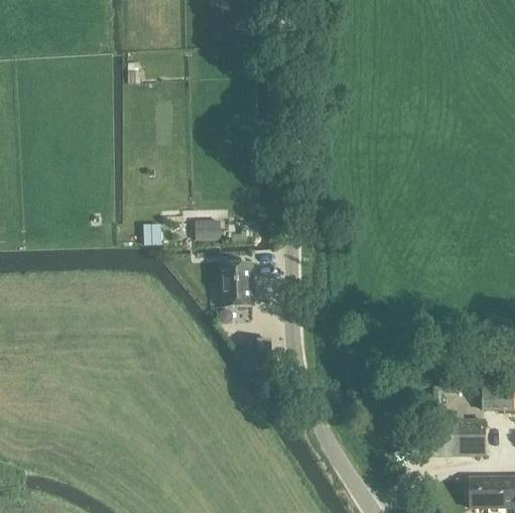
[(195,220),(195,240),(220,240),(220,220),(195,220)]
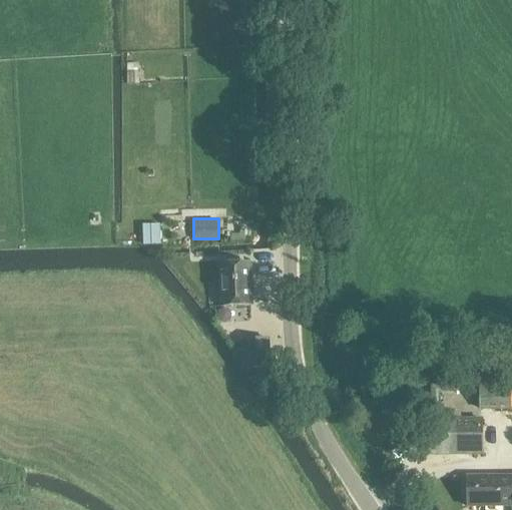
[(249,261),(248,261),(218,263),(220,305),(251,304),(249,261)]
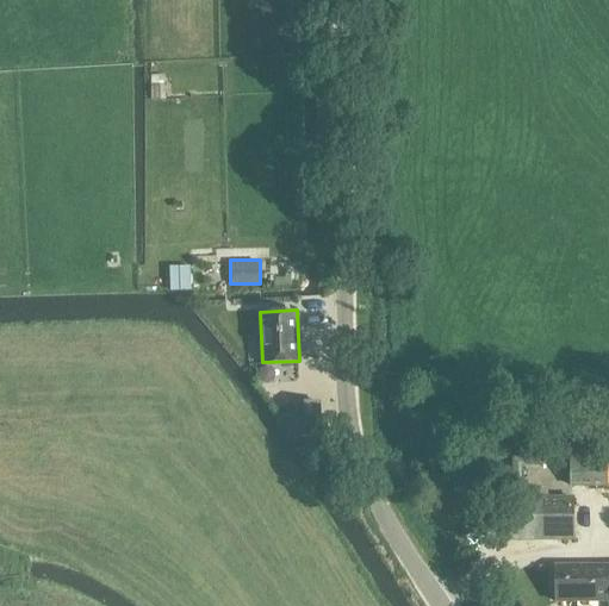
[(570,453),(570,485),(608,485),(608,453),(570,453)]
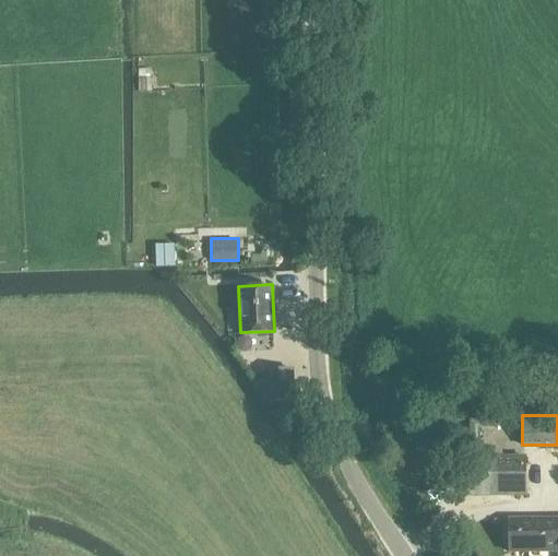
[(469,495),(524,494),(524,456),(469,457),(469,495)]
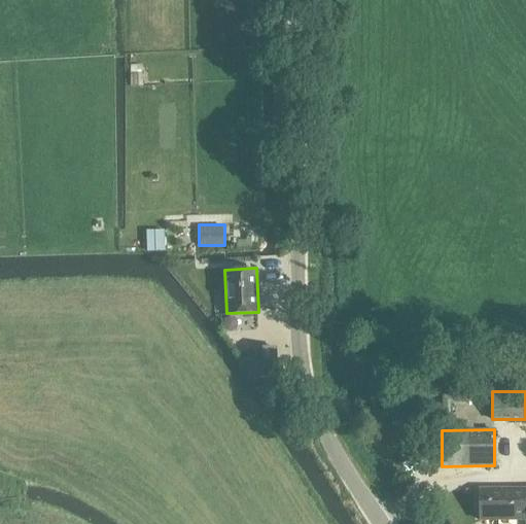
[(525,488),(480,489),(480,518),(525,518),(525,488)]
